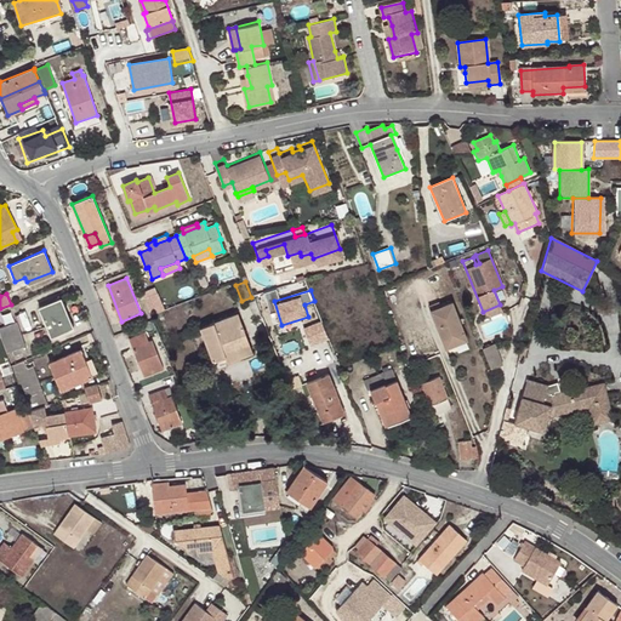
[(161,295),(149,297),(153,313),(165,309),(161,295)]
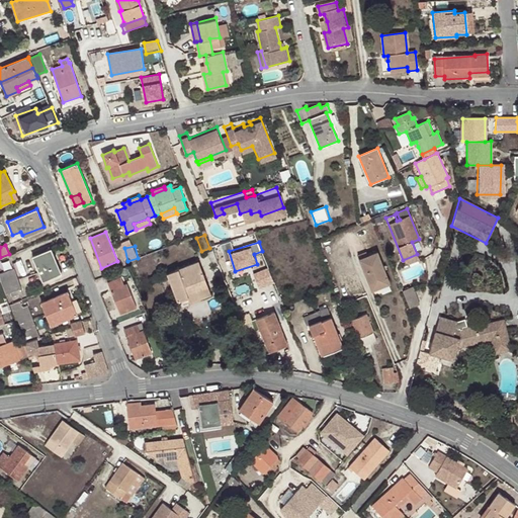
[(61,273),(55,258),(51,260),(47,250),(32,256),(44,281),(61,273)]
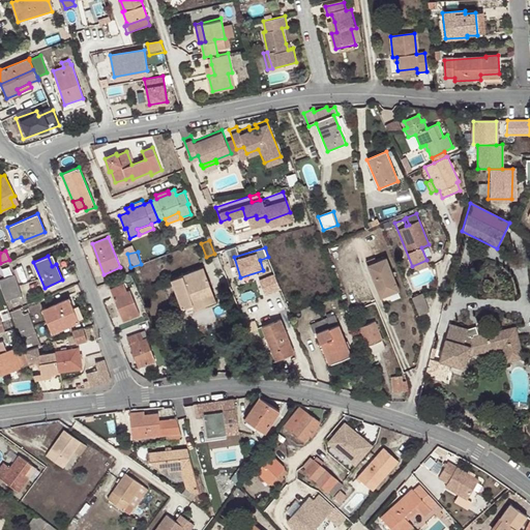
[(380,298),(390,294),(389,289),(378,260),(375,261),(374,258),(366,261),(380,298)]
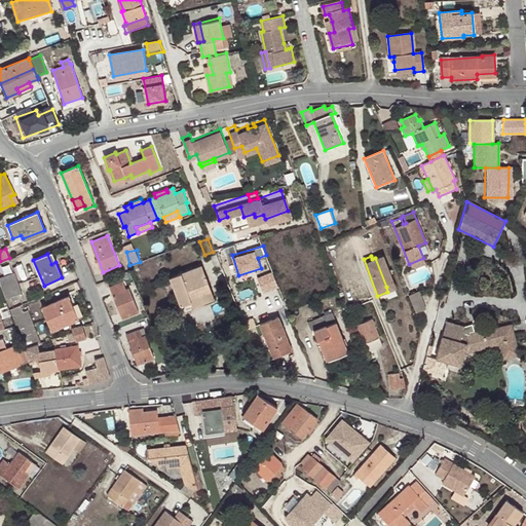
[(382,256),(375,258),(386,287),(393,285),(382,256)]
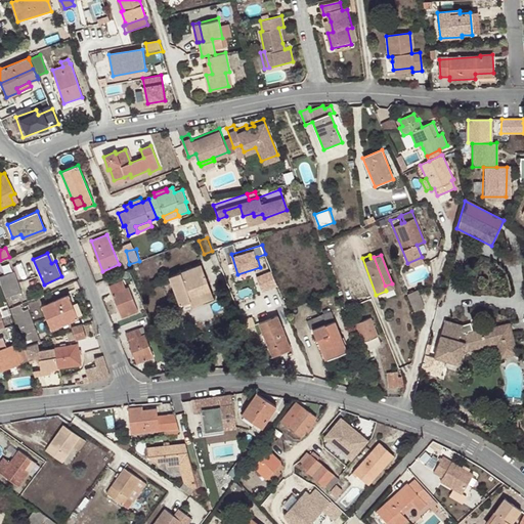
[(179,304),(189,300),(212,292),(201,264),(169,276),(179,304)]
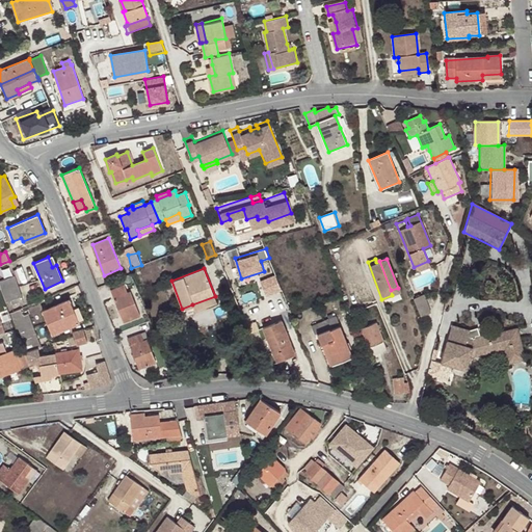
[(261,281),(267,296),(284,290),(276,274),(261,281)]
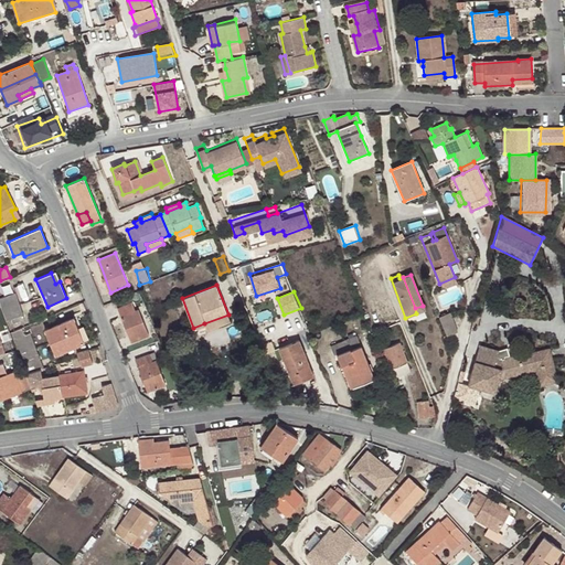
[(0,300),(7,320),(22,315),(14,292),(0,298),(0,300)]
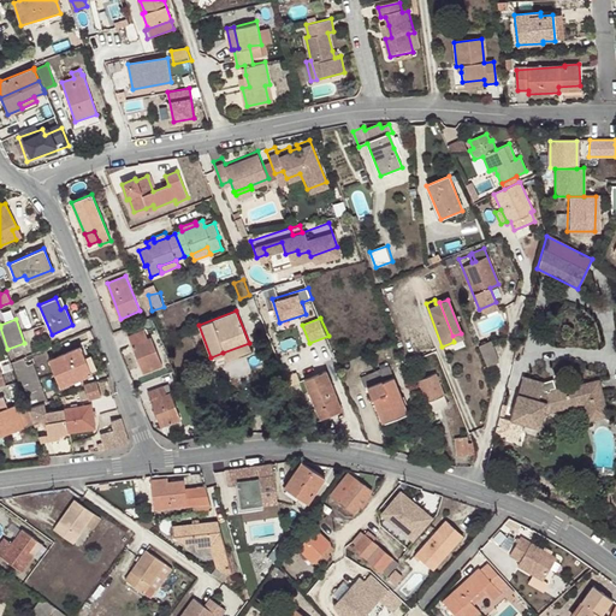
[(142,374),(163,367),(152,338),(148,339),(144,331),(128,337),(142,374)]
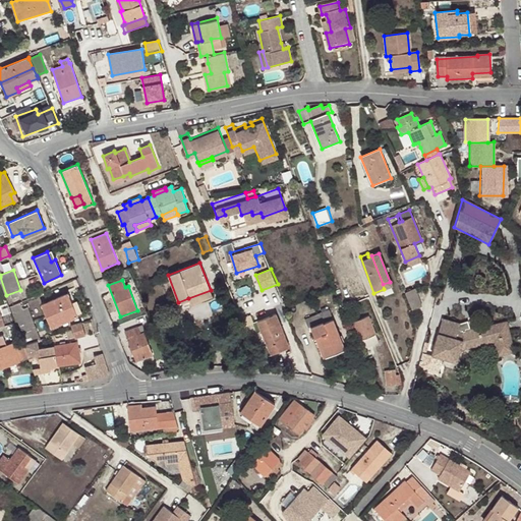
[(405,292),(412,310),(422,305),(415,288),(405,292)]
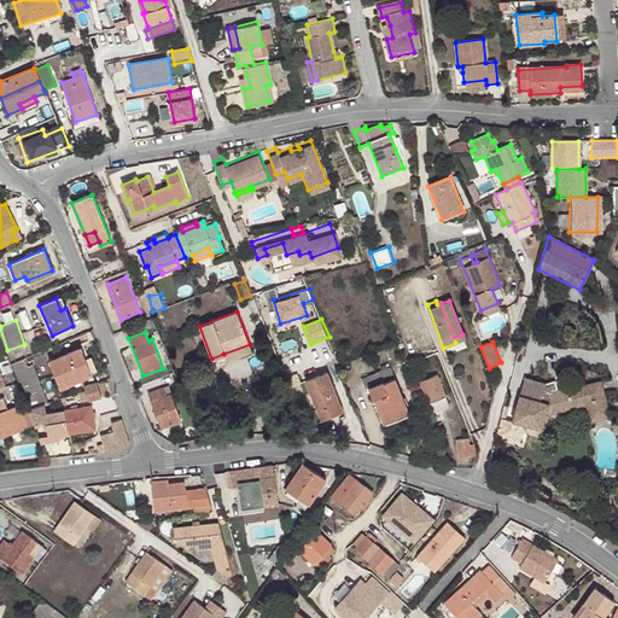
[(250,344),(223,354),(226,361),(252,351),(250,344)]
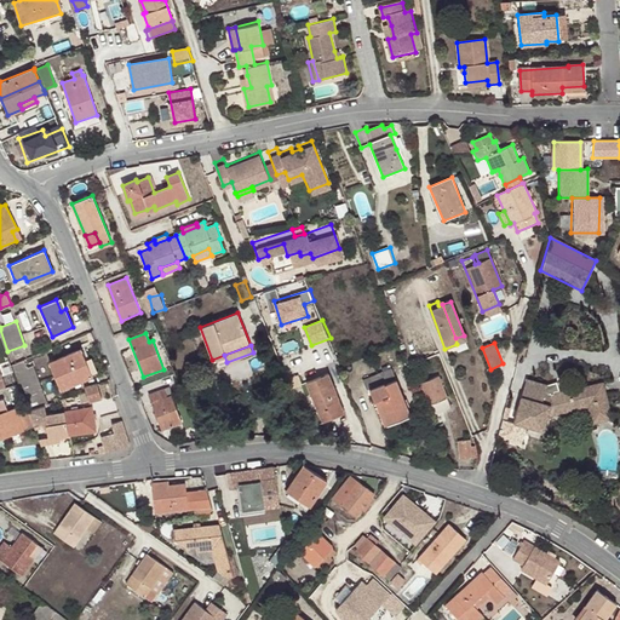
[(61,390),(90,378),(84,363),(87,362),(91,361),(85,346),(50,361),(61,390)]
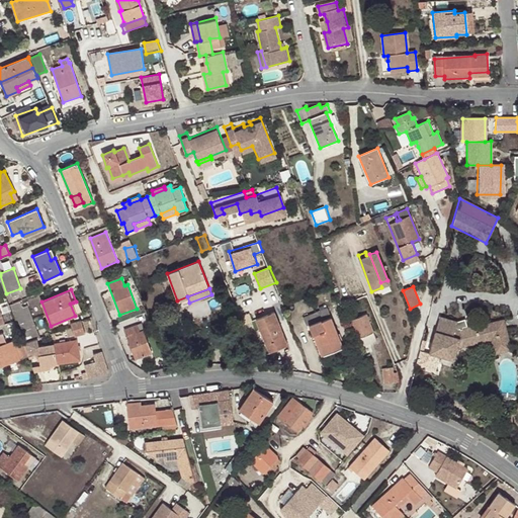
[(22,308),(19,301),(11,305),(26,341),(37,338),(39,337),(27,306),(22,308)]
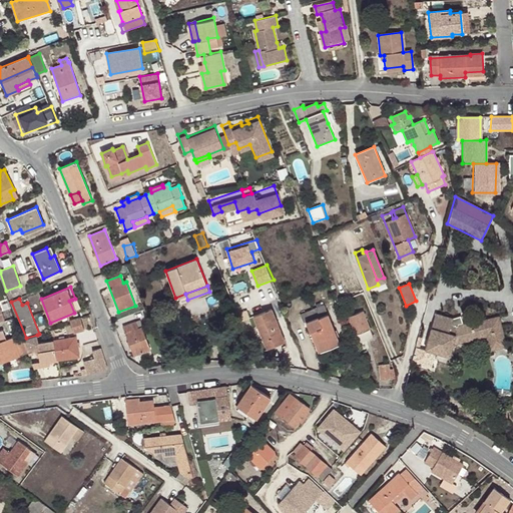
[(69,301),(74,313),(77,312),(72,300),(69,301)]
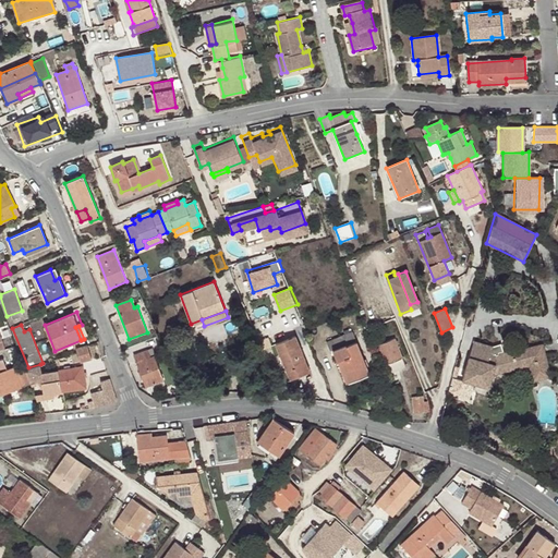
[(347,383),(370,374),(352,331),(326,341),(330,351),(332,350),(347,383)]
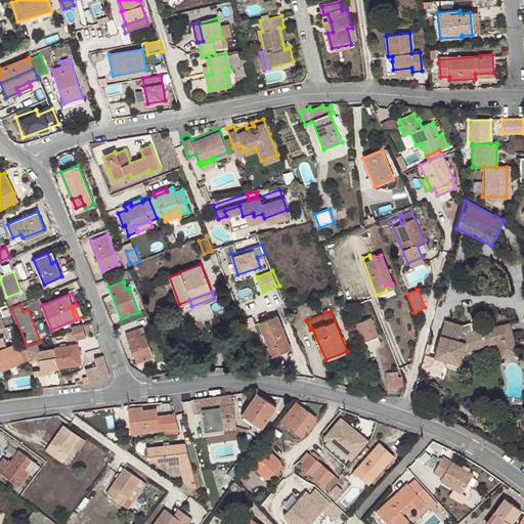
[(272,356),(291,349),(277,315),(259,322),(272,356)]
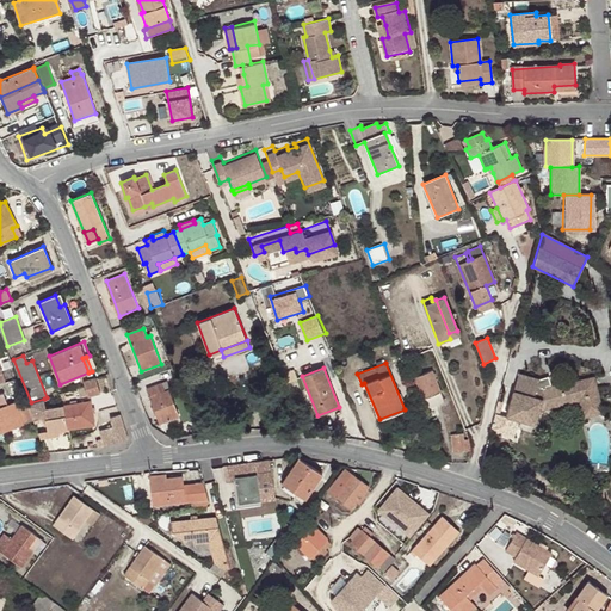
[(426,408),(444,401),(432,371),(414,377),(426,408)]
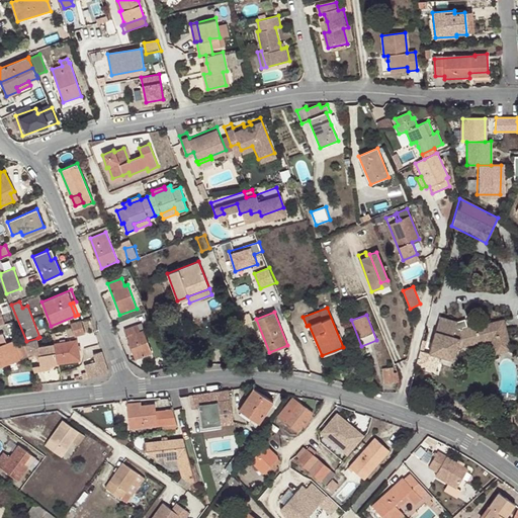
[(484,342),(496,339),(494,333),(490,334),(488,324),(487,322),(467,326),(467,328),(456,325),(457,322),(440,317),(430,353),(452,360),(458,341),(465,340),(471,345),(484,342)]
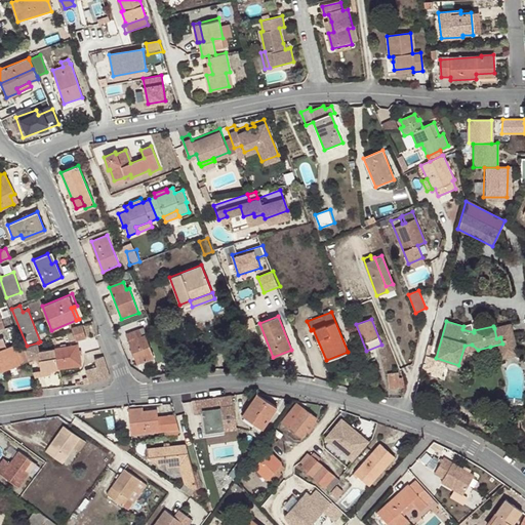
[(86,338),(81,324),(72,327),(73,332),(76,340),(86,338)]
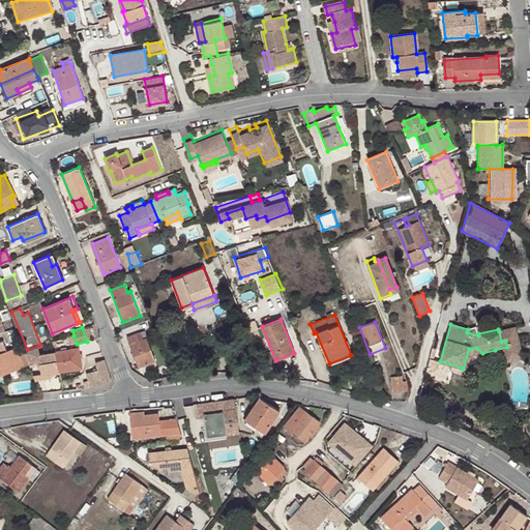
[(507,347),(519,344),(513,327),(499,331),(501,342),(505,341),(507,347)]
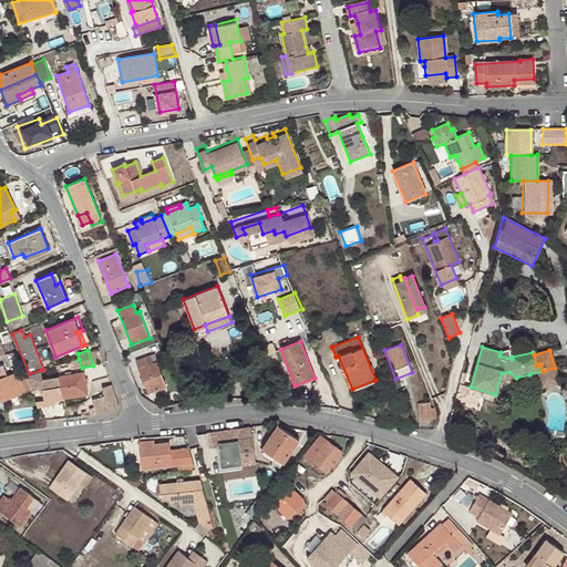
[(147,393),(166,387),(154,353),(135,360),(147,393)]
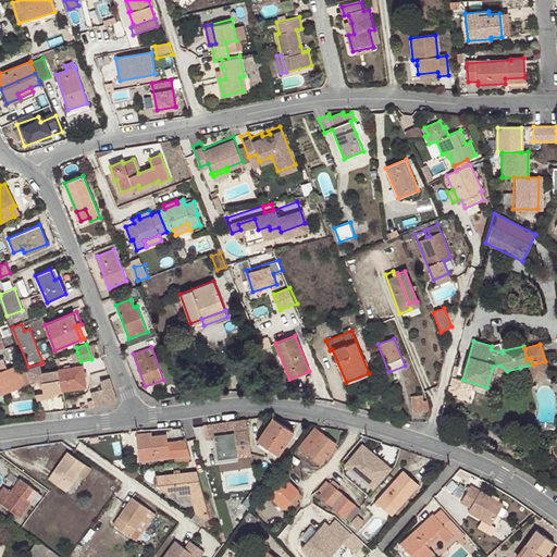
[(0,393),(32,383),(25,368),(24,363),(7,369),(3,359),(0,359),(0,393)]
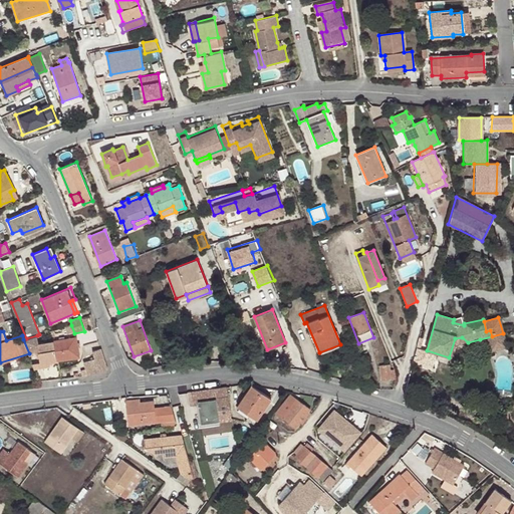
[(506,348),(503,333),(492,336),(480,339),(481,346),(488,345),(489,352),(506,348)]
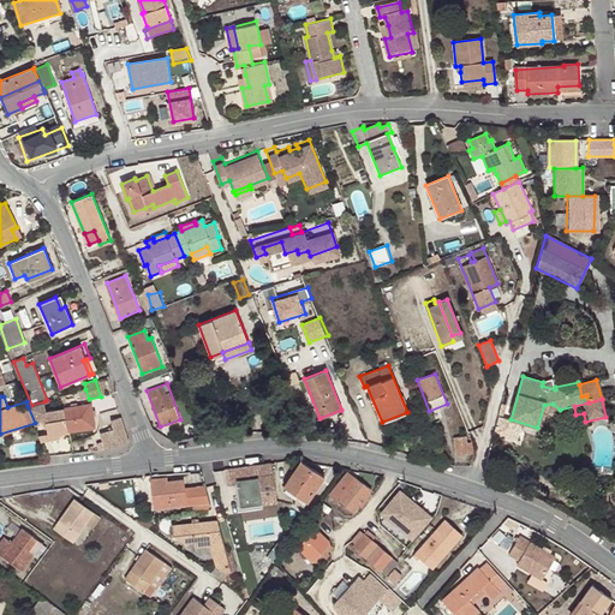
[(35,423),(35,424),(43,422),(43,424),(48,423),(49,434),(94,427),(90,405),(46,412),(45,401),(31,405),(28,406),(35,423)]
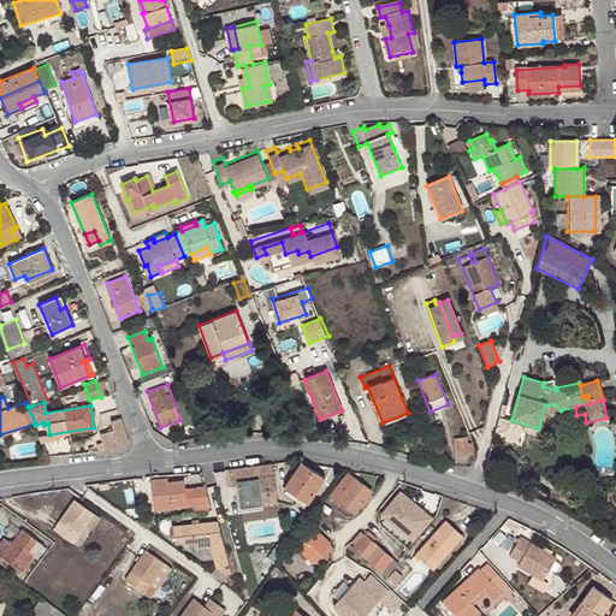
[(129,440),(122,418),(111,421),(114,430),(100,434),(102,442),(98,444),(99,449),(129,440)]
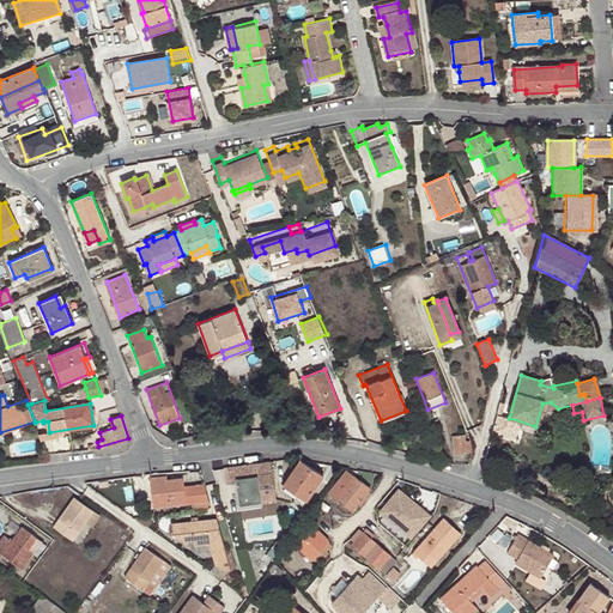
[(472,451),(473,445),(471,441),(465,441),(465,436),(453,437),(454,453),(472,451)]
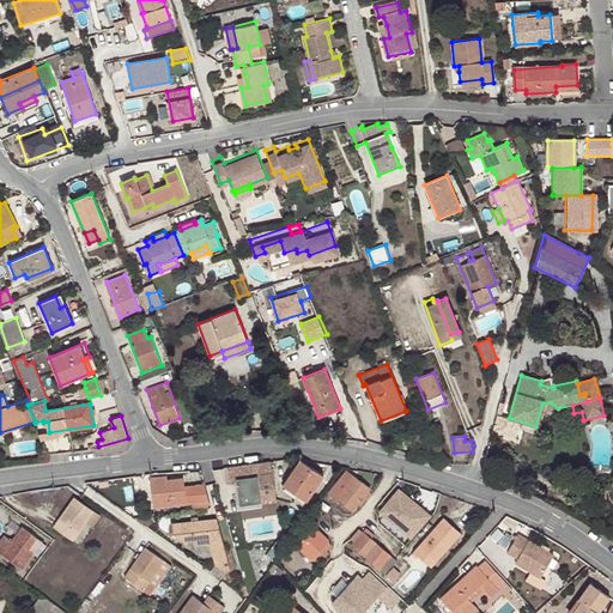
[(249,503),(277,498),(269,460),(225,467),(228,483),(247,480),(249,503)]
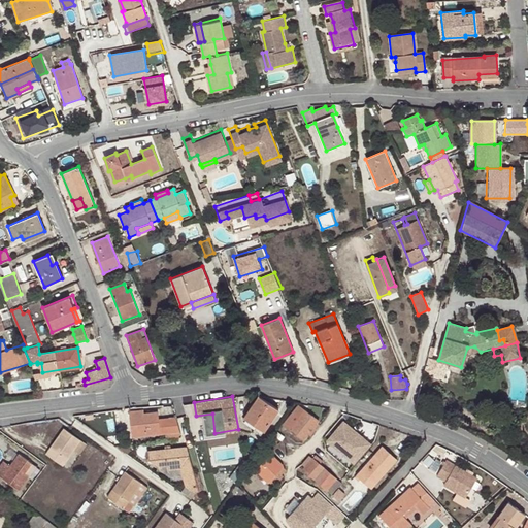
[(277,409),(259,396),(258,397),(243,418),(263,431),(277,409)]
